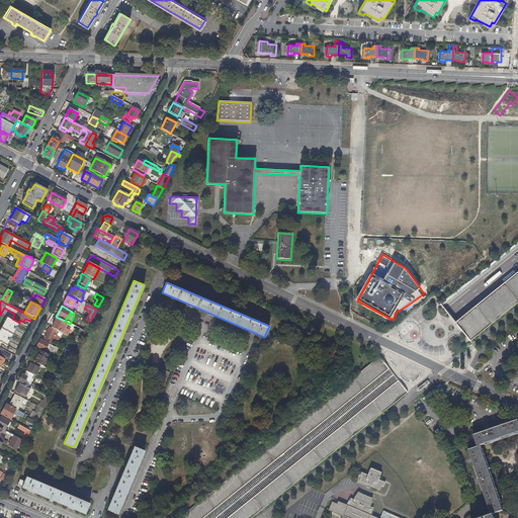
[(14,334),(19,323),(12,319),(7,317),(1,327),(14,334)]
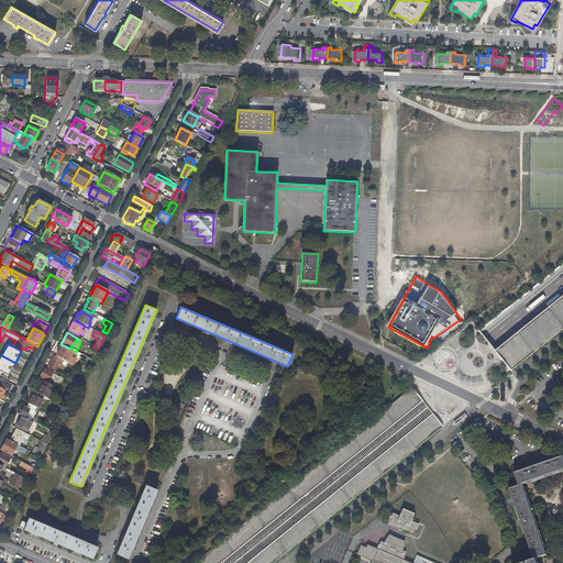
[(61,348),(55,357),(67,363),(72,354),(61,348)]
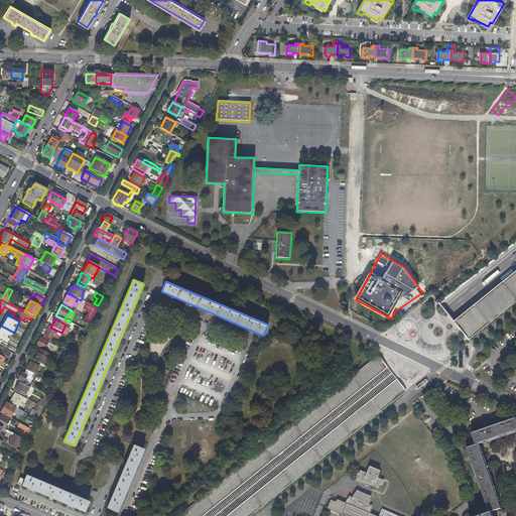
[(0,340),(8,344),(14,333),(1,326),(0,329),(0,340)]
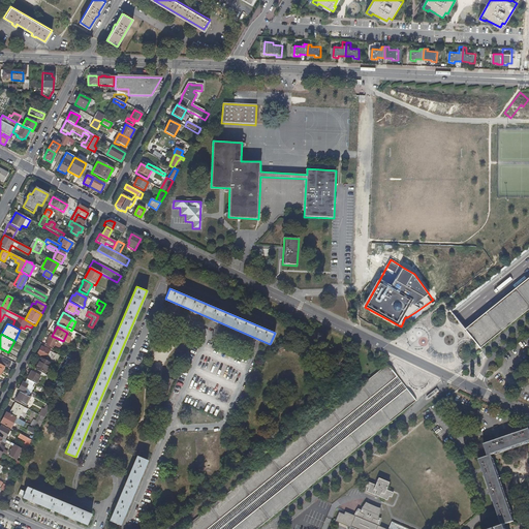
[(58,340),(50,335),(44,344),(53,349),(55,345),(57,342),(58,340)]
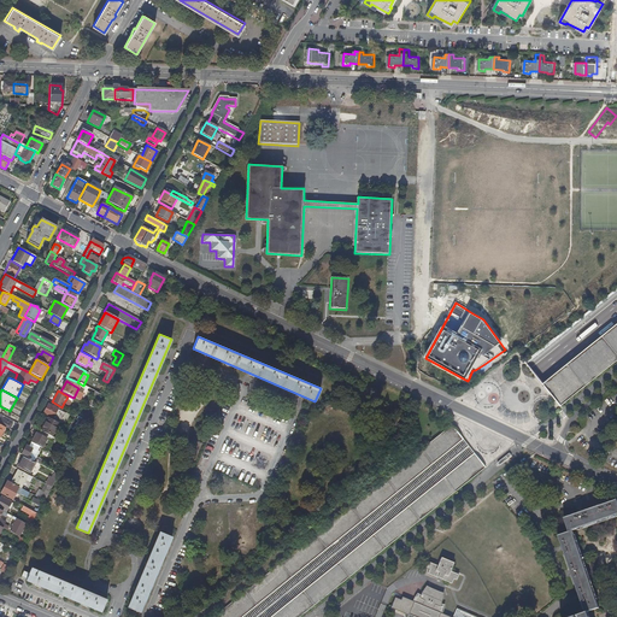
[(89,407),(93,409),(100,395),(94,392),(90,397),(93,398),(88,406),(89,407)]
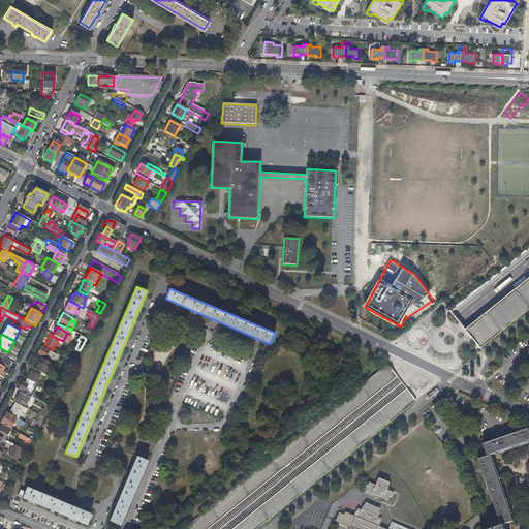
[(50,348),(44,345),(42,348),(41,347),(37,354),(43,359),(49,350),(50,348)]
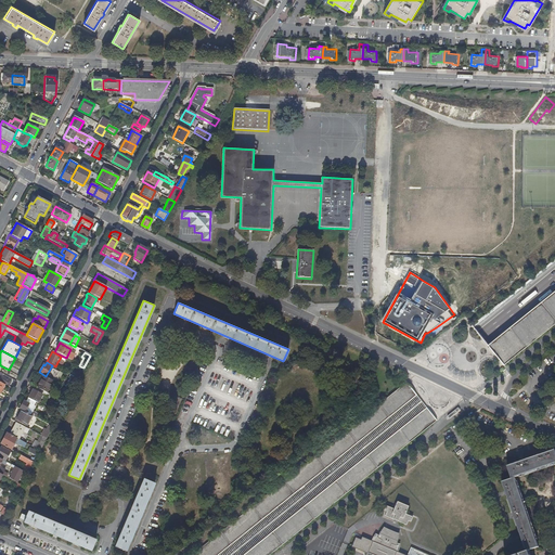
[(77,379),(84,368),(80,366),(74,377),(77,379)]
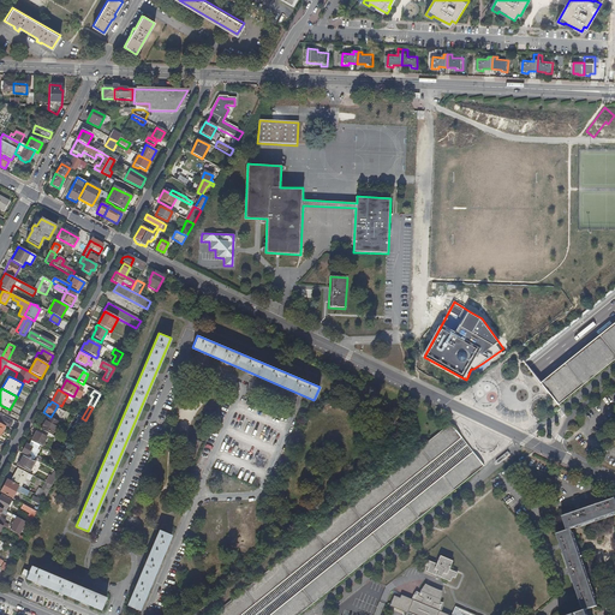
[(58,423),(47,417),(40,430),(51,436),(58,423)]
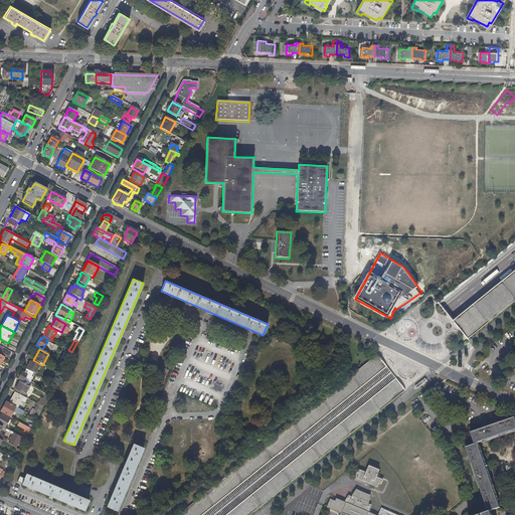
[(33,360),(31,359),(25,369),(32,373),(38,377),(40,374),(35,372),(38,367),(42,369),(44,366),(42,365),(33,360)]
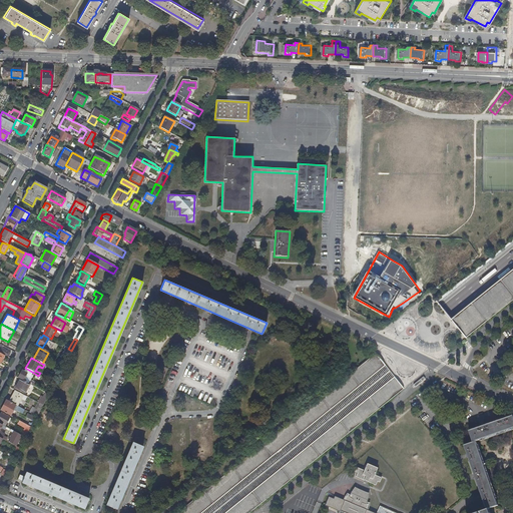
[(55,371),(59,373),(65,362),(61,360),(55,371)]
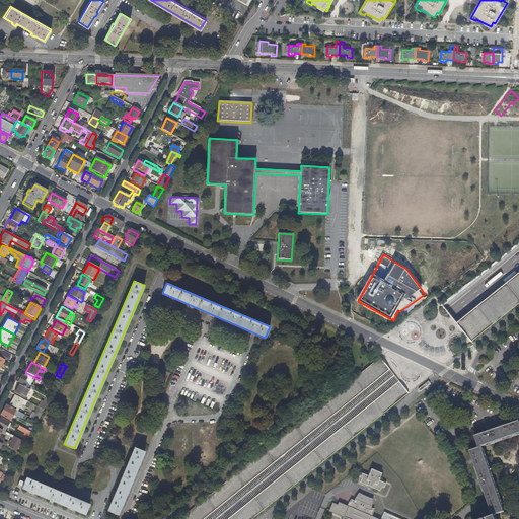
[(21,375),(17,383),(19,384),(29,389),(34,392),(36,388),(29,384),(31,381),(30,380),(32,376),(25,372),(23,376),(21,375)]
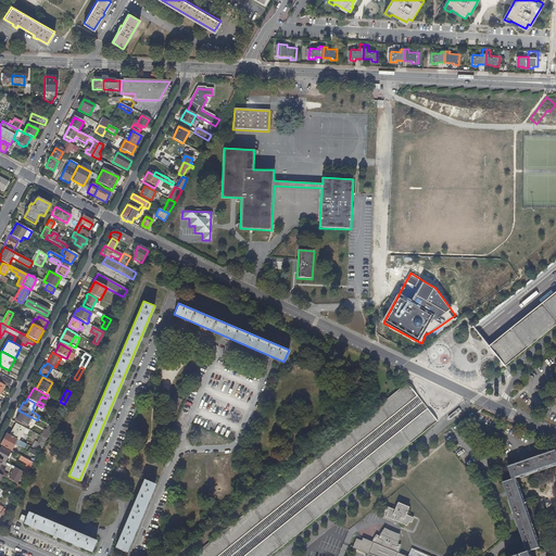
[(32,417),(21,412),(15,421),(26,427),(32,417)]
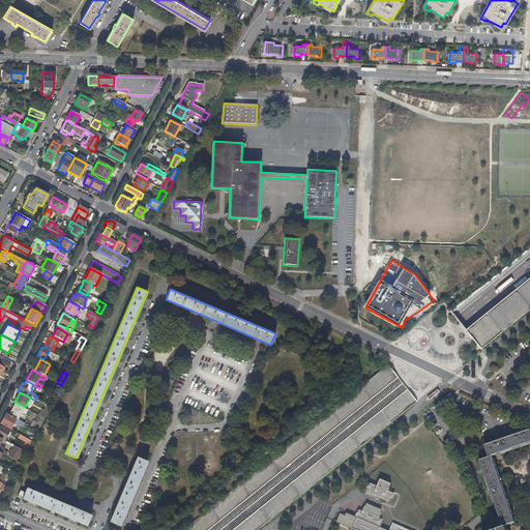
[(23,409),(15,404),(8,415),(17,420),(23,409)]
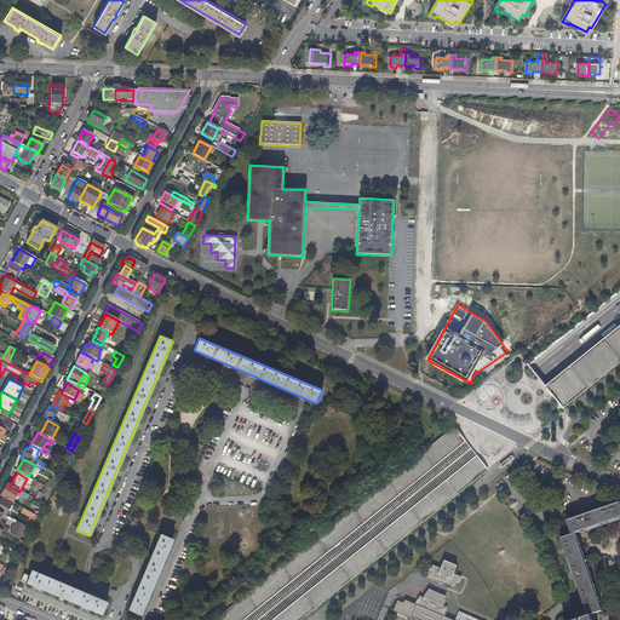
[(46,488),(51,491),(57,477),(53,475),(46,488)]
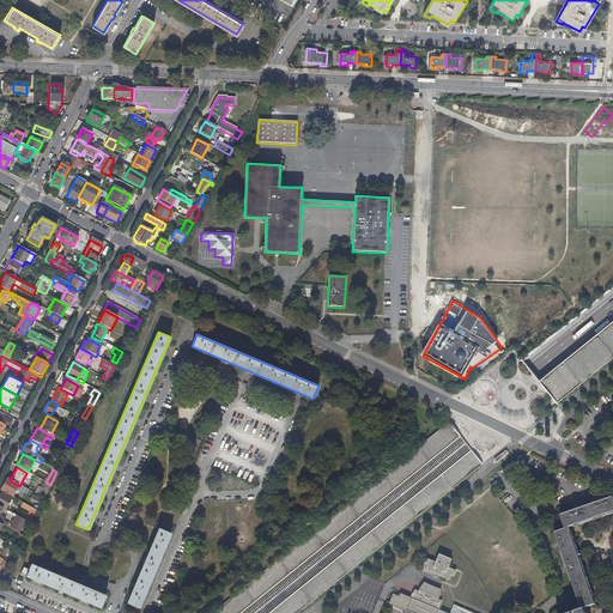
[(10,480),(5,478),(0,487),(0,491),(10,497),(16,487),(18,490),(18,491),(25,496),(28,491),(19,486),(10,480)]
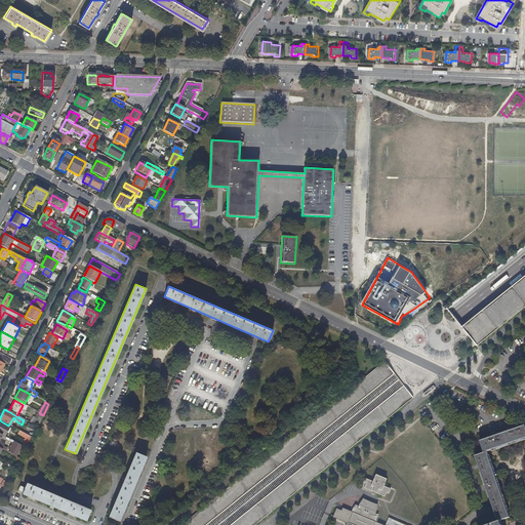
[(36,427),(43,415),(39,413),(37,412),(34,417),(32,416),(29,422),(36,427)]
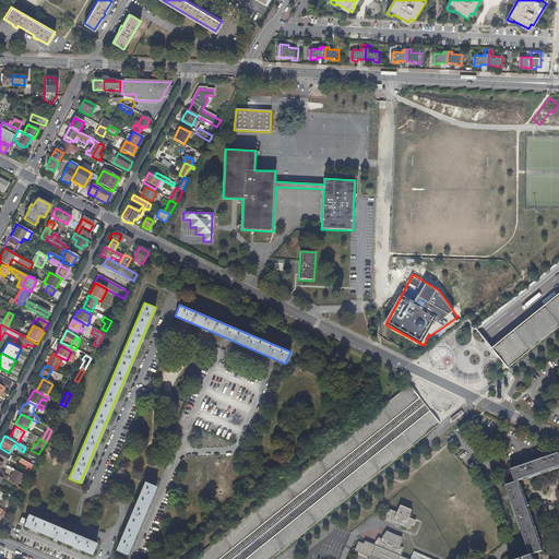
[(0,451),(0,450),(0,462),(4,465),(9,455),(0,451)]
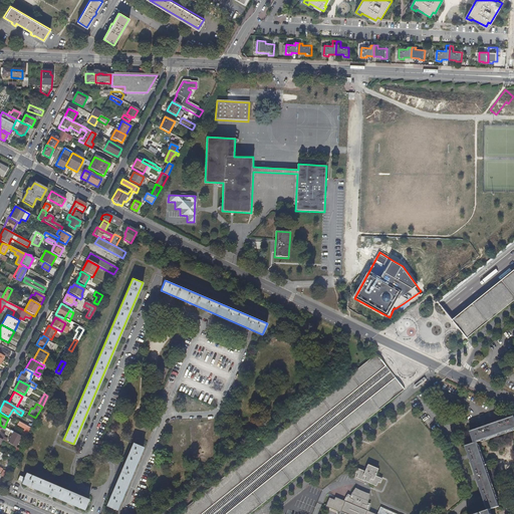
[(24,419),(33,423),(35,420),(26,415),(24,419)]
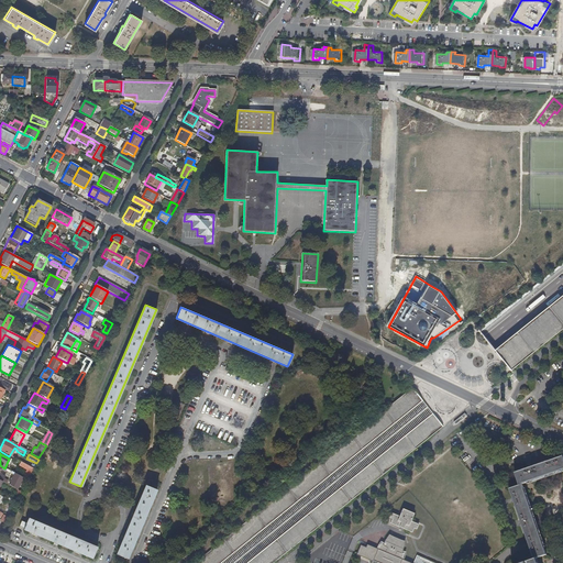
[(519,485),(509,488),(534,559),(520,562),(538,562),(537,558),(547,554),(522,484),(562,468),(562,454),(515,472),(519,485)]
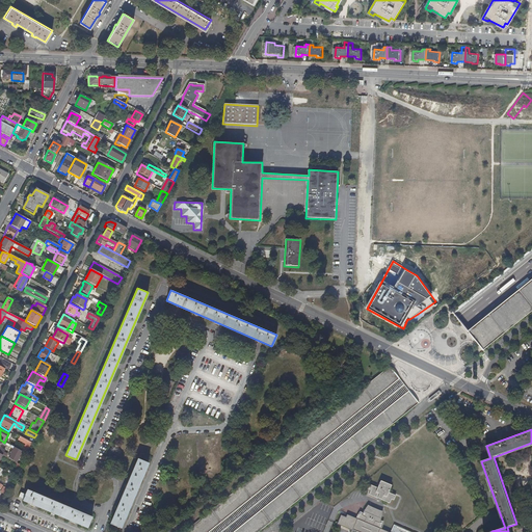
[(31,444),(18,436),(16,440),(24,444),(20,451),(25,454),(31,444)]
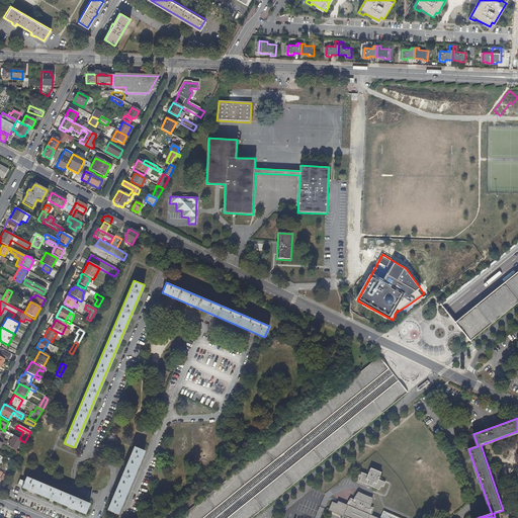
[(12,436),(6,446),(15,451),(21,441),(12,436)]
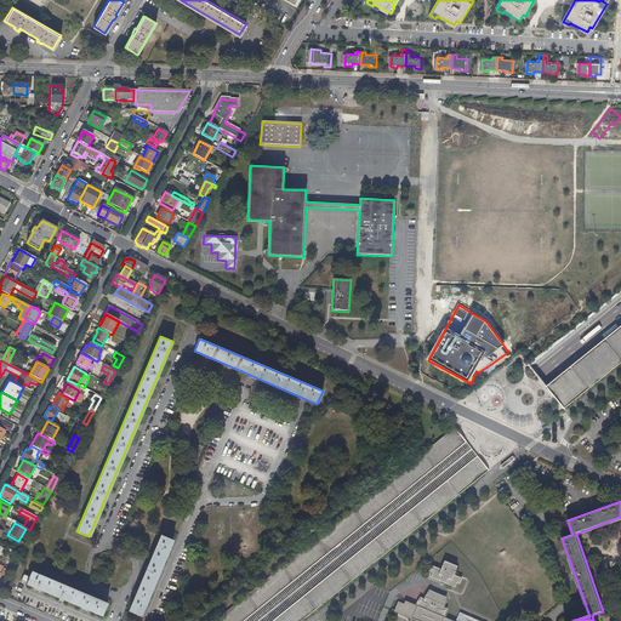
[(161,535),(129,611),(141,616),(172,540),(161,535)]
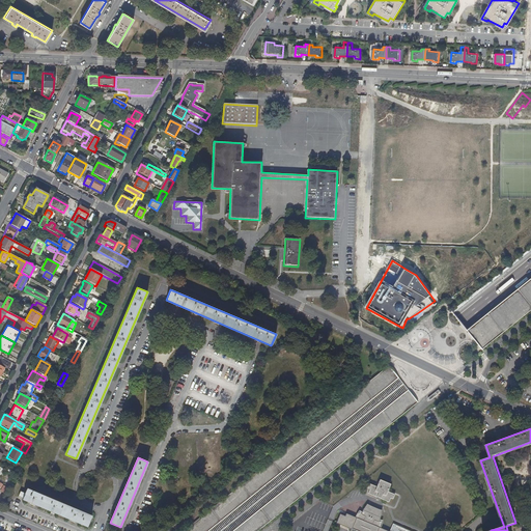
[(10,474),(14,475),(19,465),(16,463),(11,472),(10,474)]
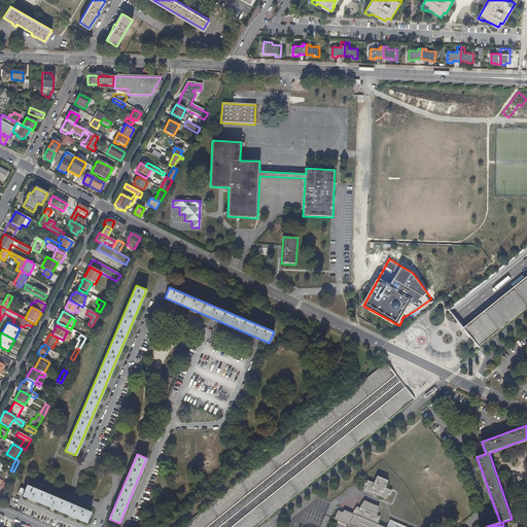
[(365,486),(364,490),(385,498),(387,494),(389,495),(390,490),(383,487),(386,481),(376,477),(373,483),(365,480),(363,485),(365,486)]
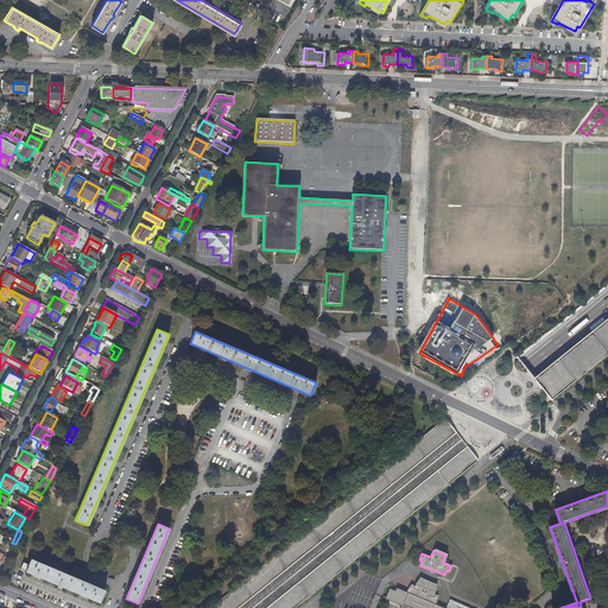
[(102,589),(29,558),(27,561),(25,567),(24,569),(99,599),(102,589)]
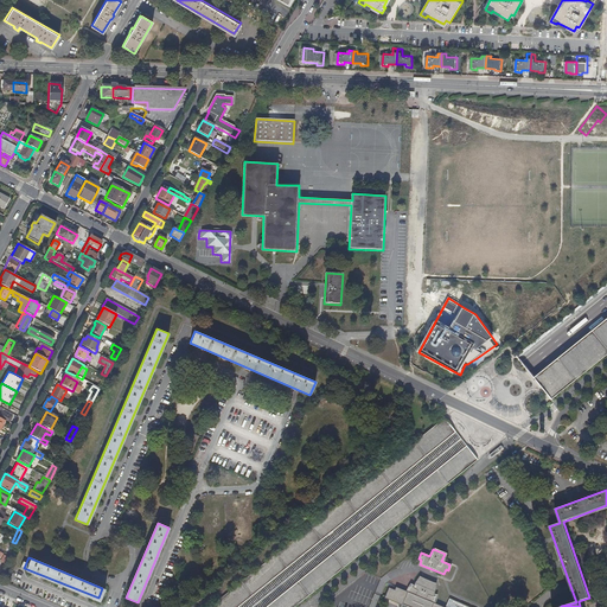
[(387,588),(383,599),(397,605),(401,606),(401,605),(406,606),(404,606),(441,606),(434,604),(425,600),(427,595),(432,596),(433,594),(435,583),(427,581),(417,576),(413,583),(414,583),(413,586),(410,588),(416,590),(414,595),(404,592),(394,587),(393,590),(387,588)]
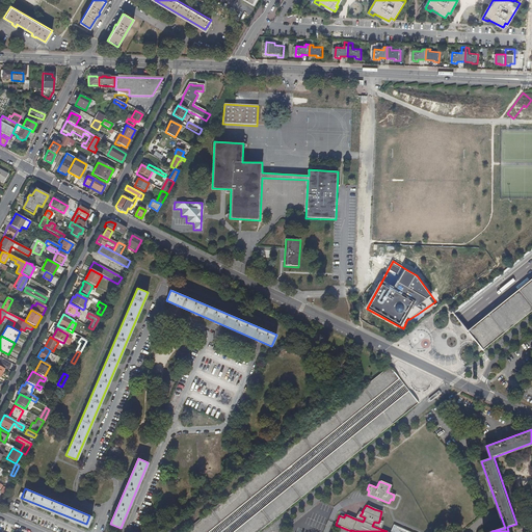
[(355,515),(354,519),(363,522),(365,517),(360,515),(362,513),(358,512),(355,515)]
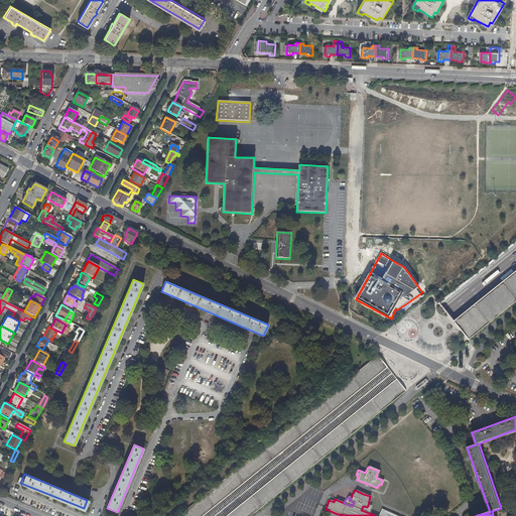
[(367,507),(363,506),(361,510),(369,513),(371,506),(368,505),(367,507)]
